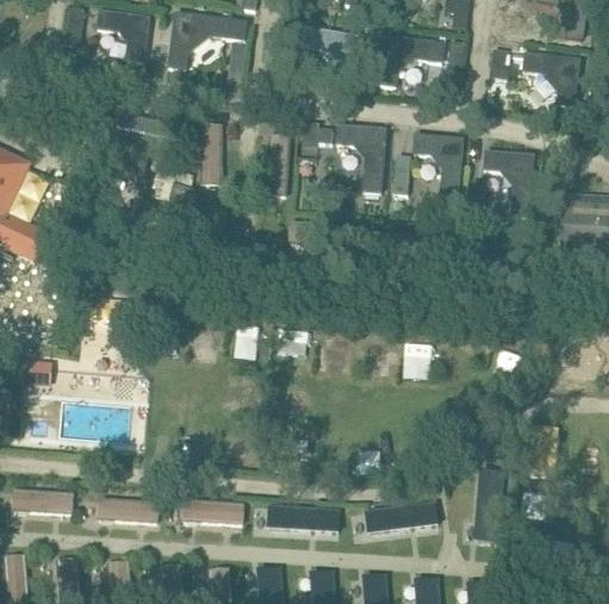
[(542,0),(553,2),(565,19),(561,33),(584,37),(589,0),(542,0)]
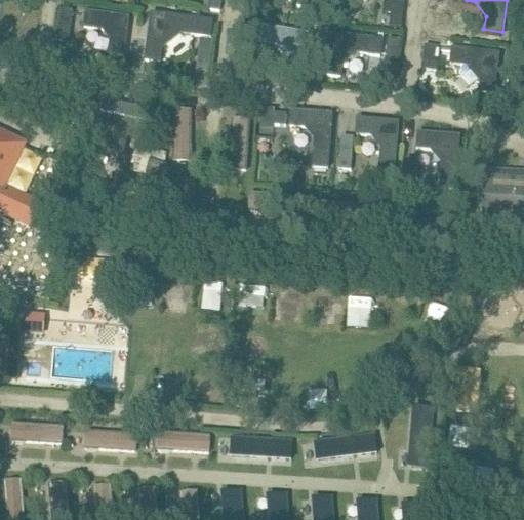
[(59,16),(72,18),(73,7),(61,6),(59,16)]
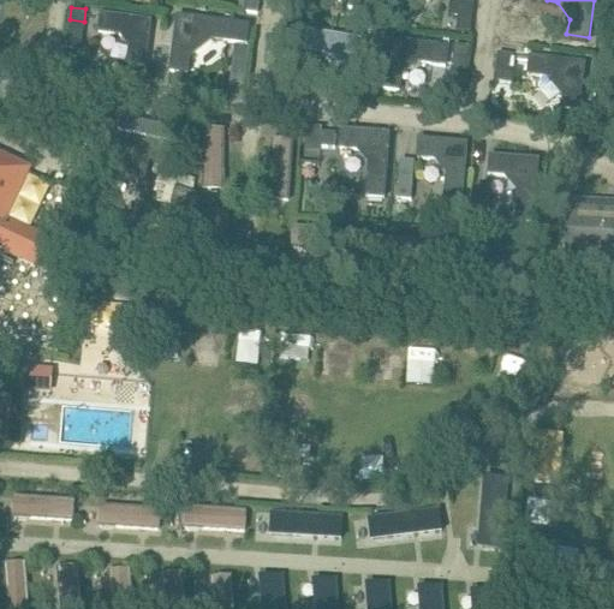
[(150,15),(100,9),(97,28),(118,30),(127,42),(125,60),(144,63),(150,15)]
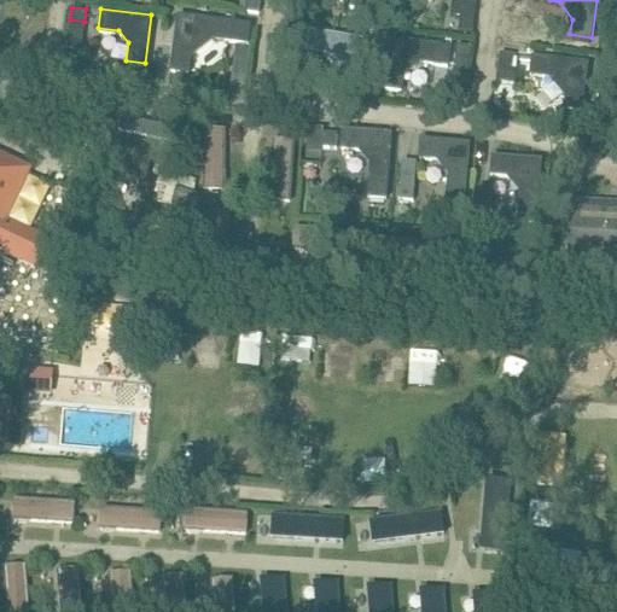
[(252,21),(178,11),(168,66),(187,70),(190,54),(213,35),(249,41),(252,21)]
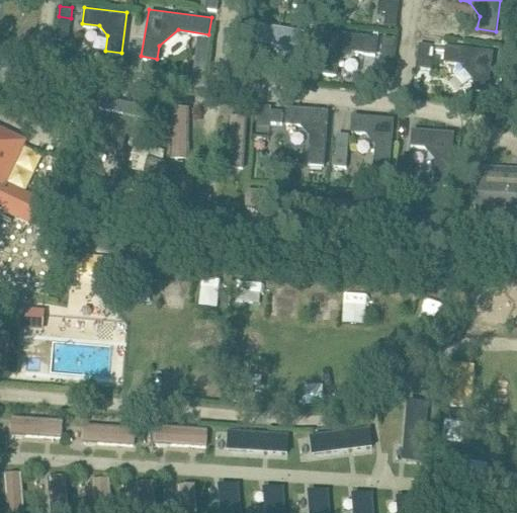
[(240,22),(252,24),(254,13),(242,11),(240,22)]
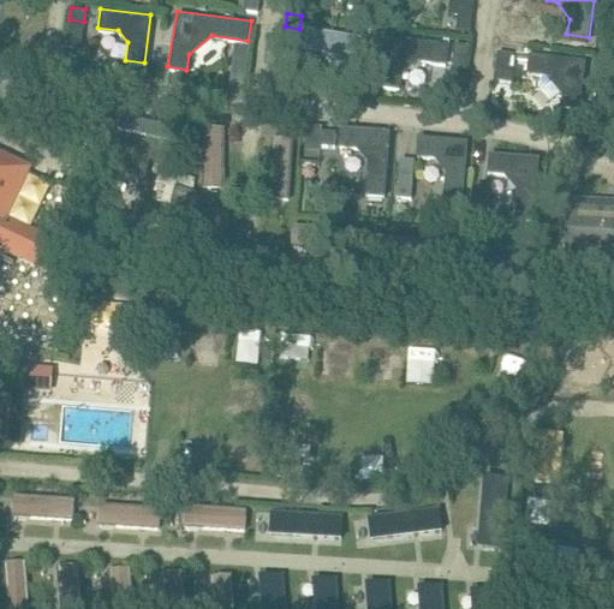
[(471,15),(460,13),(458,25),(469,28),(471,15)]
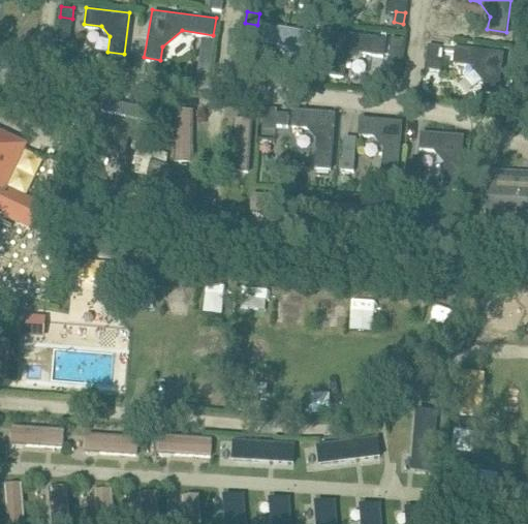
[(315,28),(264,22),(261,38),(284,41),(296,57),(294,71),(310,72),(315,28)]
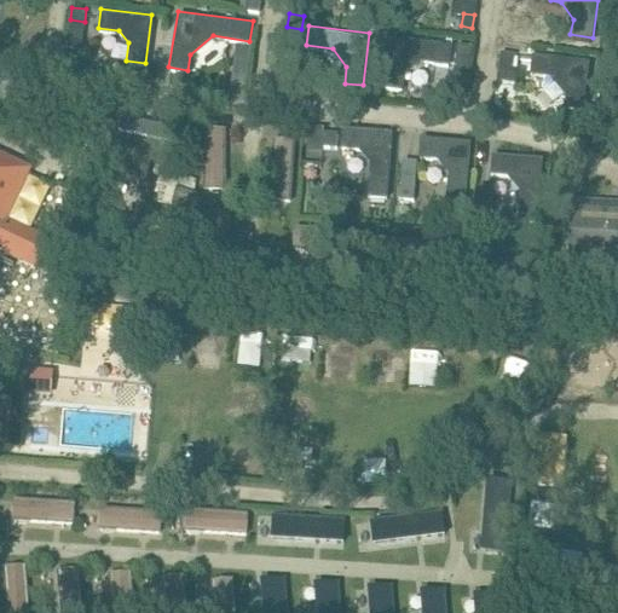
[(450,41),(390,33),(383,85),(404,87),(406,67),(417,58),(448,62),(450,41)]
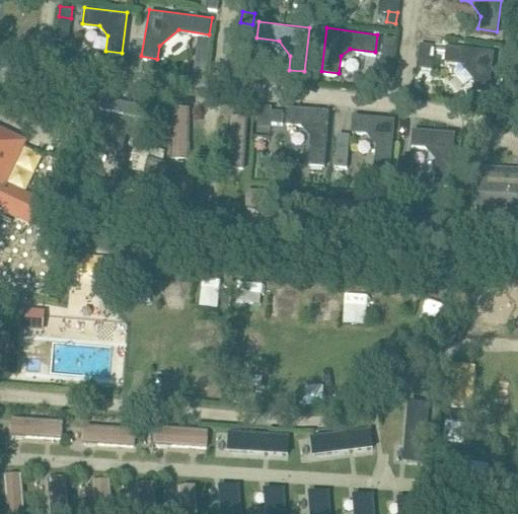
[(382,33),(381,46),(392,48),(393,34),(382,33)]
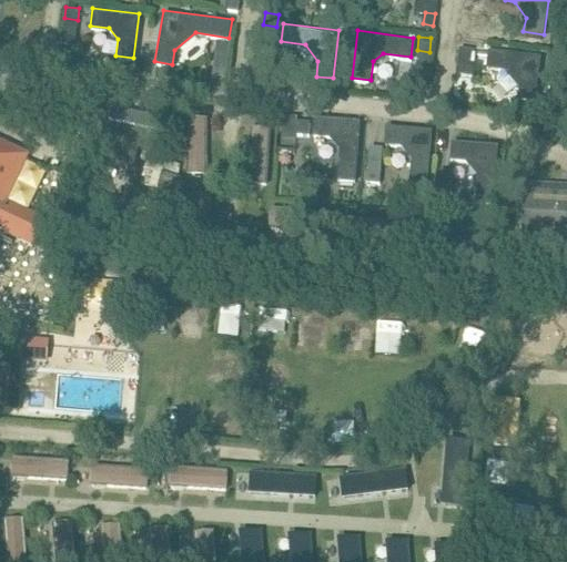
[(215,50),(228,51),(230,40),(216,38),(215,50)]
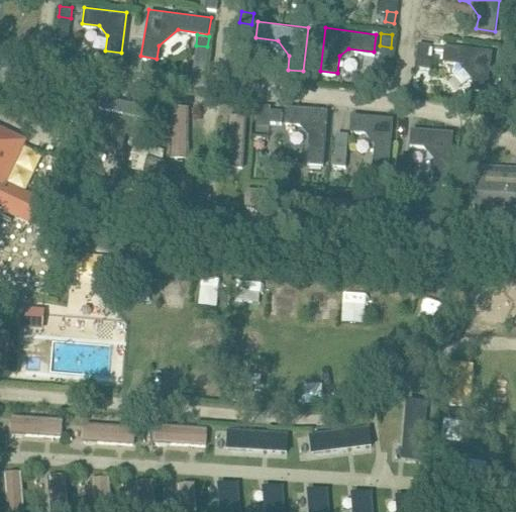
[(416,50),(428,53),(429,40),(417,38),(416,50)]
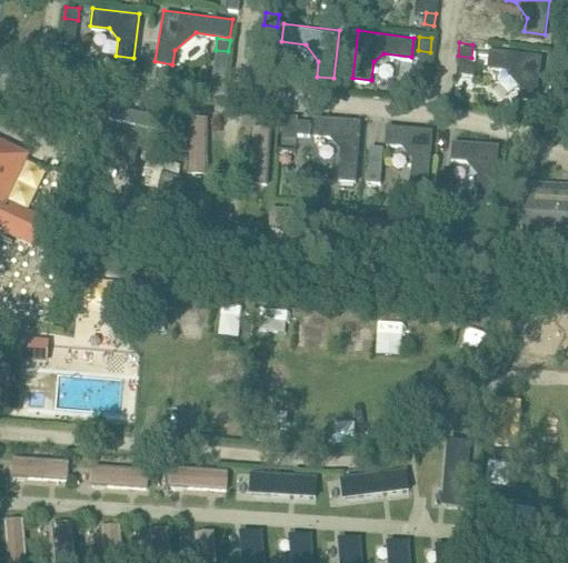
[(489,47),(487,66),(495,67),(508,68),(518,79),(517,94),(537,97),(542,54),(497,48),(489,47)]
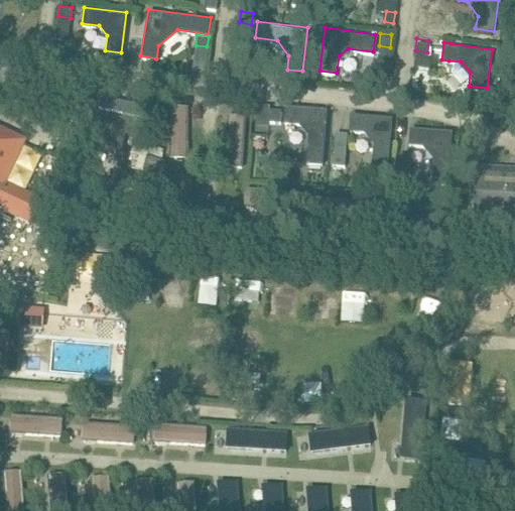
[(188,150),(188,142),(187,141),(187,103),(170,104),(171,152),(176,152),(177,153),(185,153),(188,150)]
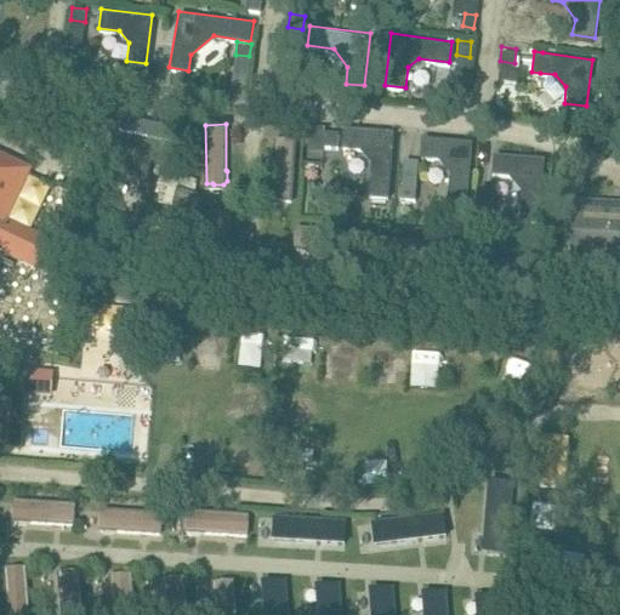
[(360,146),(373,158),(371,193),(390,194),(392,130),(342,126),(342,144),(360,146)]
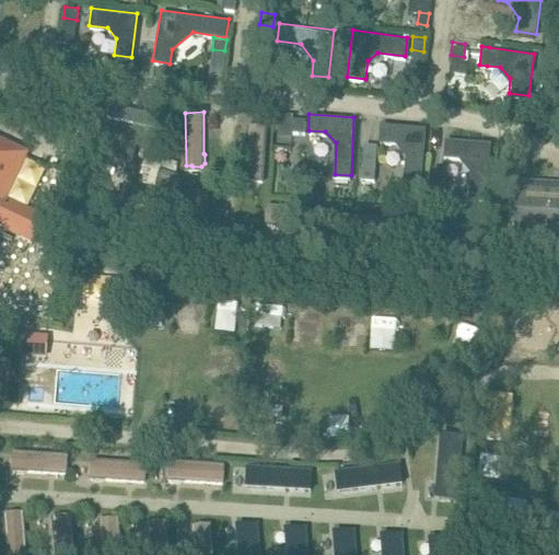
[(303,118),(290,117),(290,129),(302,130),(303,118)]
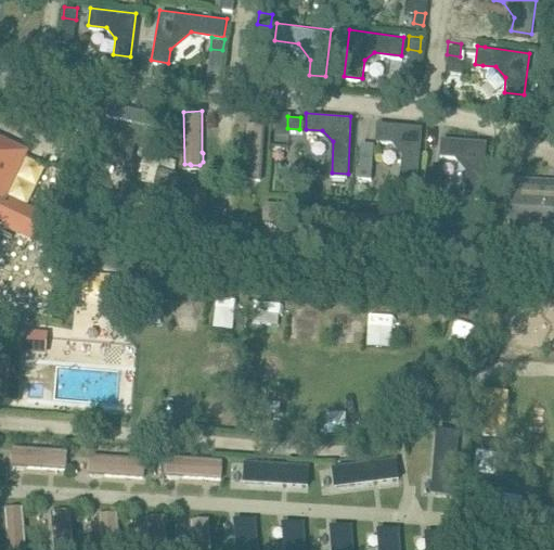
[(254,175),(255,174),(261,174),(265,122),(246,120),(244,161),(243,163),(242,171),(245,175),(254,175)]
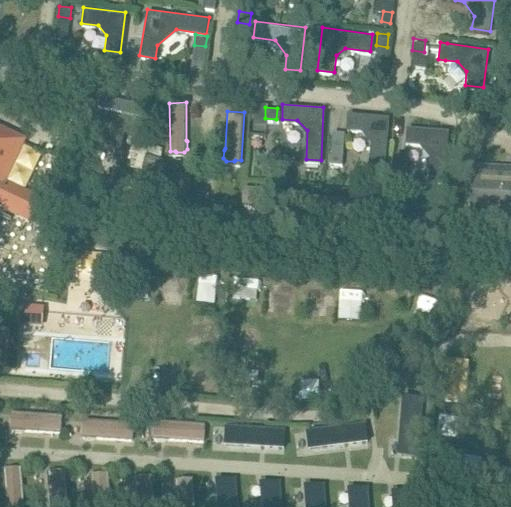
[(347,113),(346,127),(362,128),(371,140),(368,175),(383,176),(389,117),(347,113)]
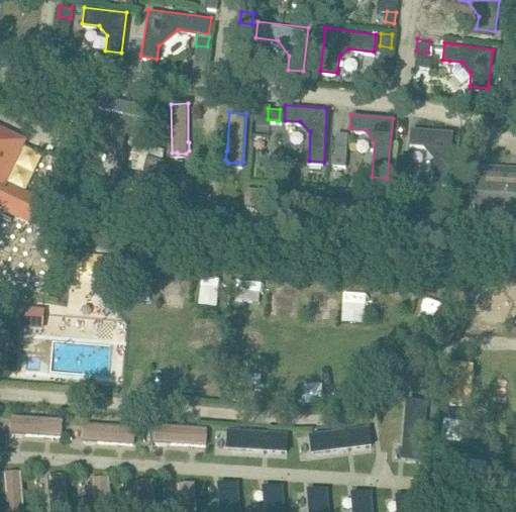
[(128,128),(93,119),(87,142),(121,151),(128,128)]
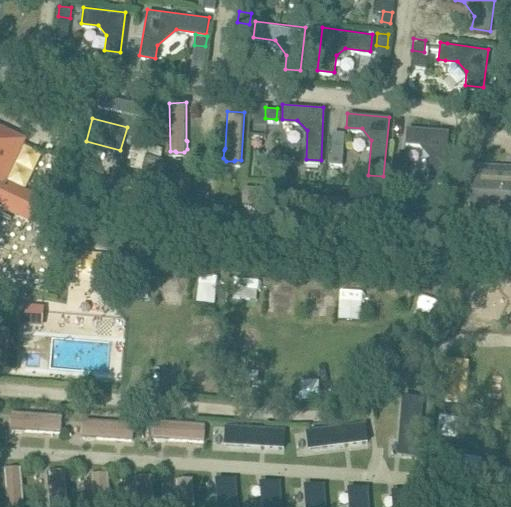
[(0,202),(29,217),(40,195),(4,178),(24,136),(0,124),(0,202)]
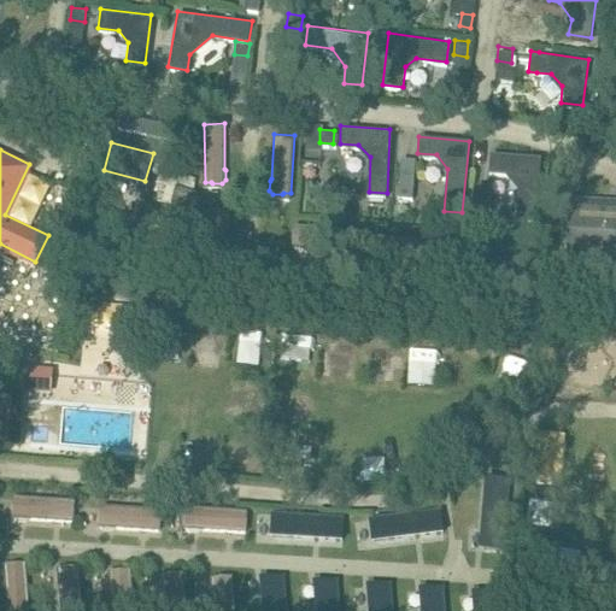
[(540,154),(490,151),(488,171),(505,171),(518,187),(517,217),(537,218),(540,154)]
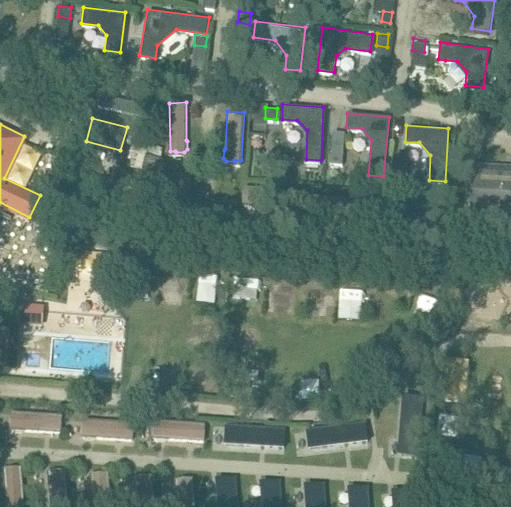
[(158,144),(134,139),(128,164),(141,167),(133,199),(153,204),(165,159),(155,156),(158,144)]
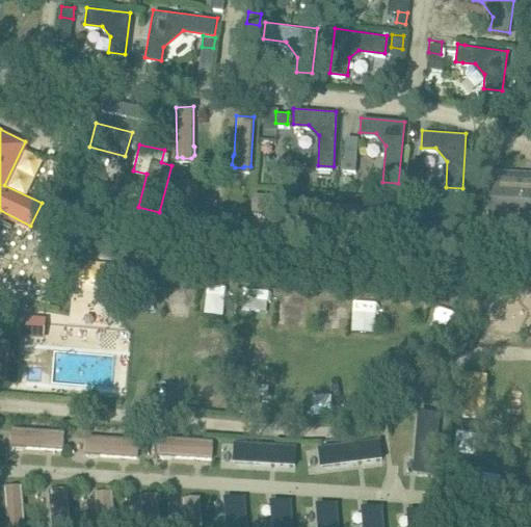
[(355,168),(356,157),(343,156),(342,167),(355,168)]
